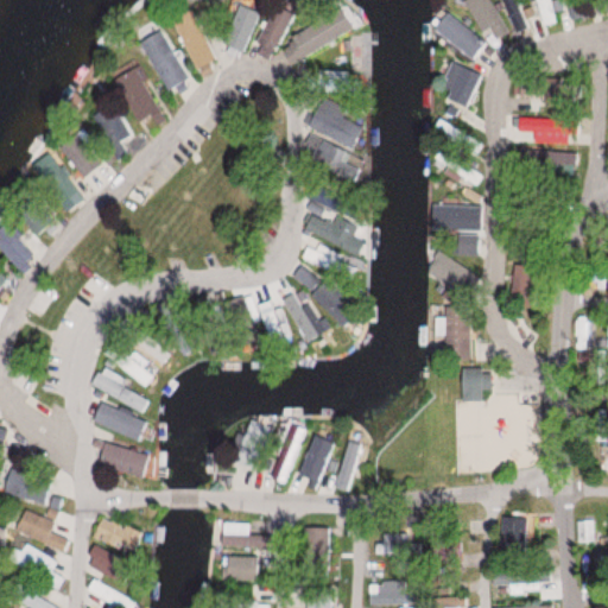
[(536,0),(537,2),(540,2),(542,25),(550,24),(549,0),(536,0)]
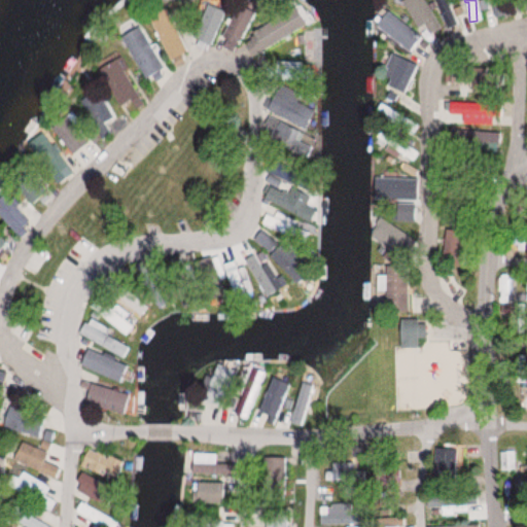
[(190,37),(208,46),(225,13),(208,4),(190,37)]
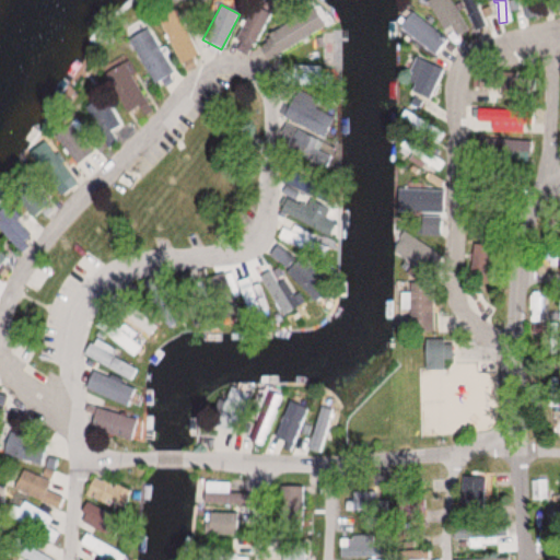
[(270,15),(255,6),(232,46),(247,55),(270,15)]
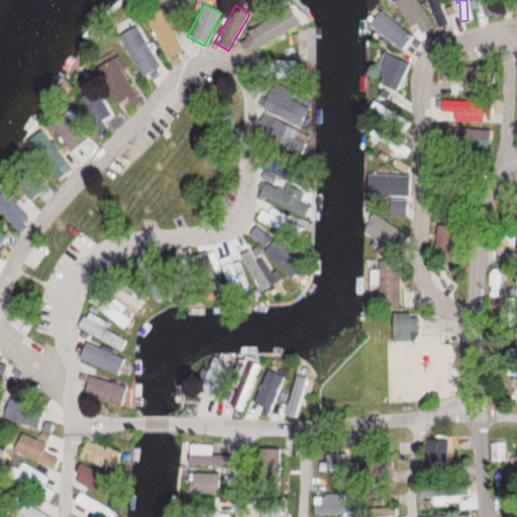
[(370,23),(399,52),(412,37),(383,9),(370,23)]
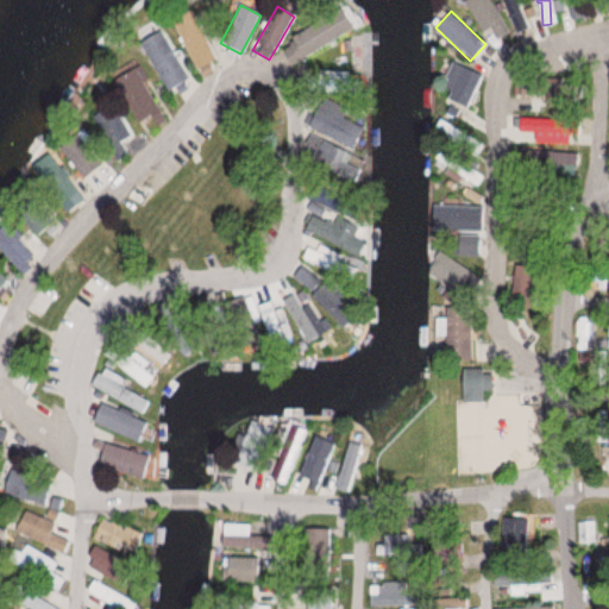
[(198,68),(214,58),(198,30),(181,39),(198,68)]
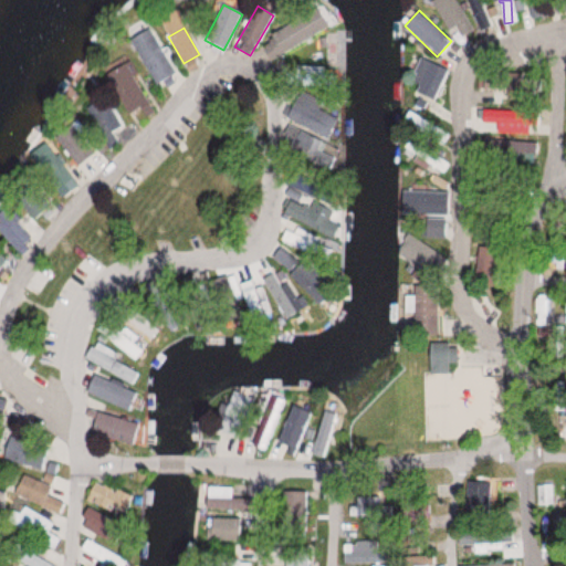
[(136,49),(155,84),(177,72),(158,37),(136,49)]
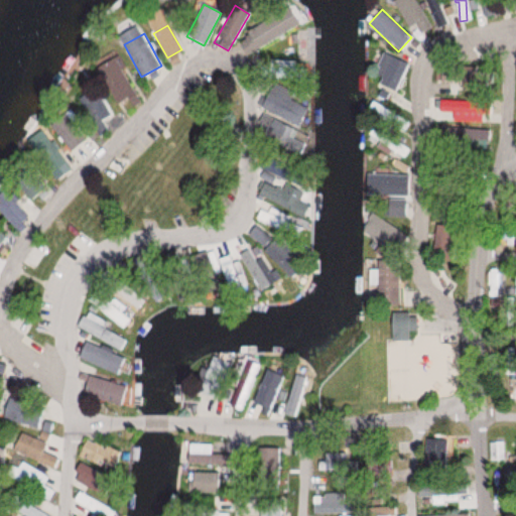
[(406,61),(388,54),(375,87),(393,95),(406,61)]
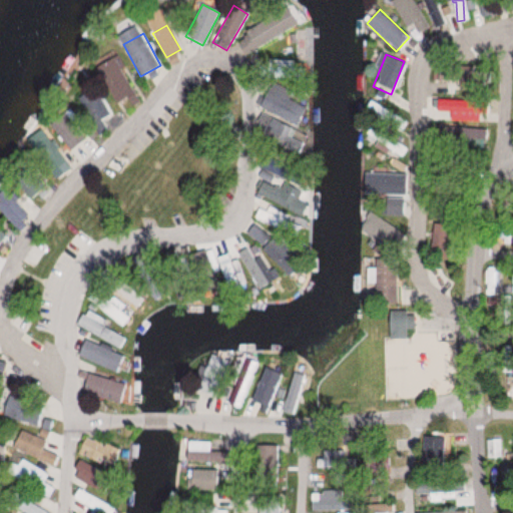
[(115,55),(95,65),(114,102),(133,92),(115,55)]
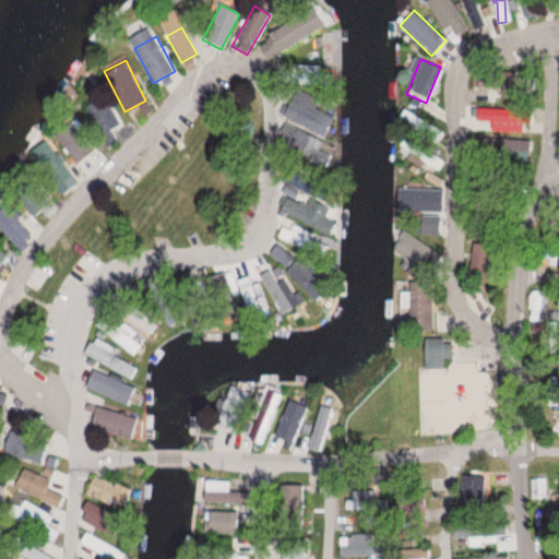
[(85,105),(95,132),(120,123),(110,96),(85,105)]
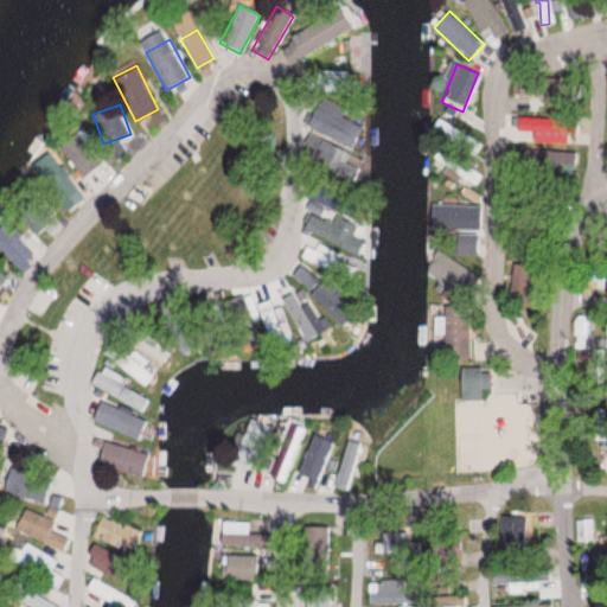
[(510,139),(543,139),(543,115),(510,115),(510,139)]
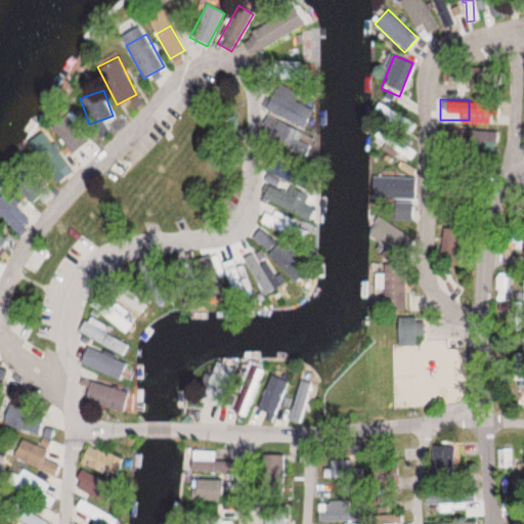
[(412,134),(417,123),(397,116),(393,126),(412,134)]
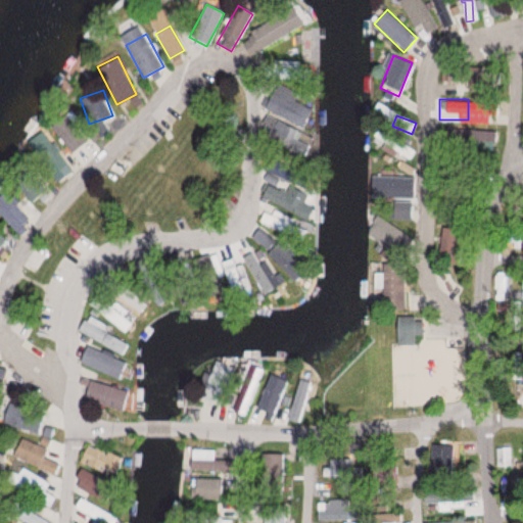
[(66,160),(43,133),(29,145),(51,173),(66,160)]
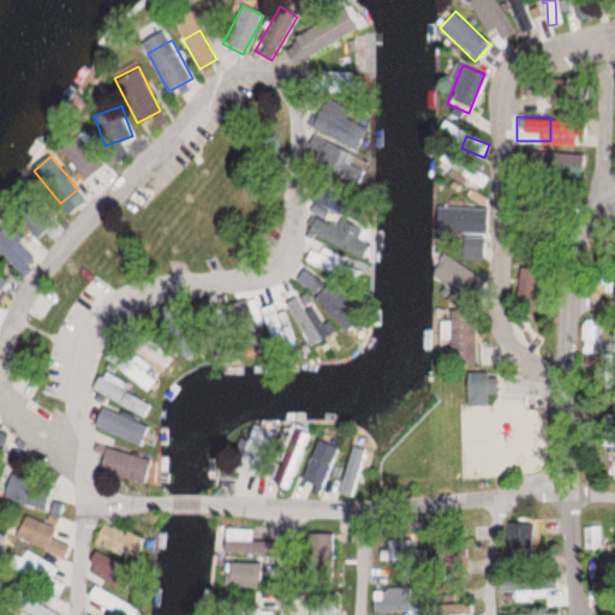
[(0,249),(16,269),(29,260),(13,239),(0,249)]
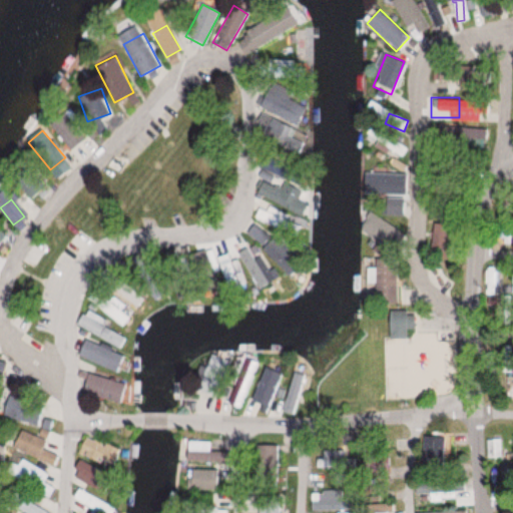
[(228,284),(235,282),(228,257),(222,259),(228,284)]
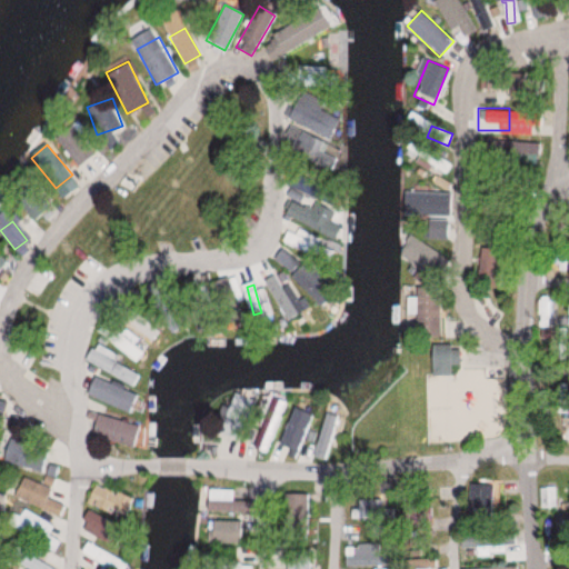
[(539,303),(540,320),(549,319),(547,302),(539,303)]
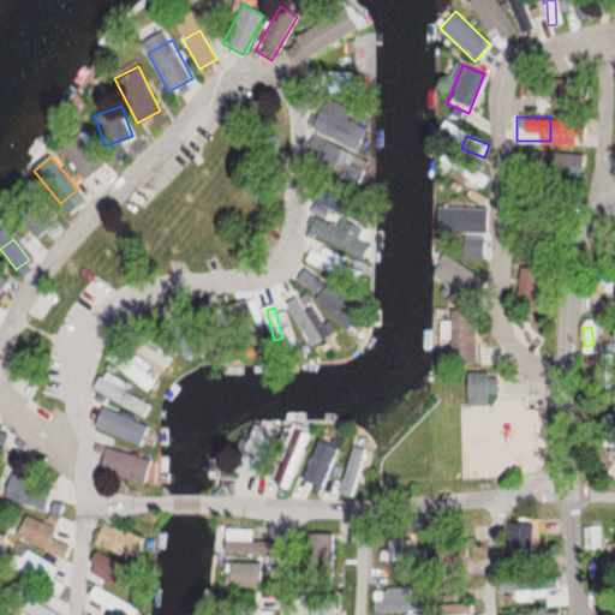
[(494,394),(494,374),(465,374),(465,405),(488,405),(488,394),(494,394)]
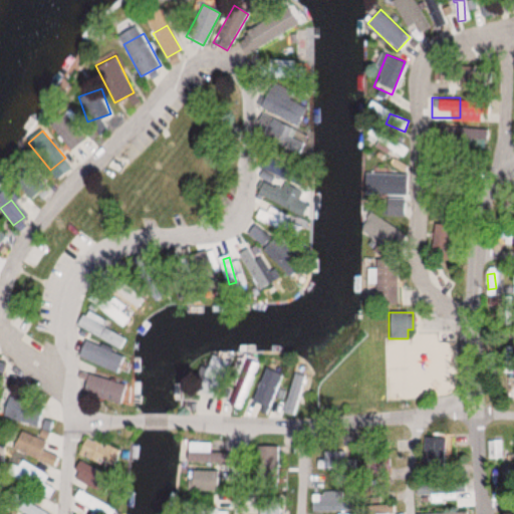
[(87,335),(77,355),(115,373),(124,353),(87,335)]
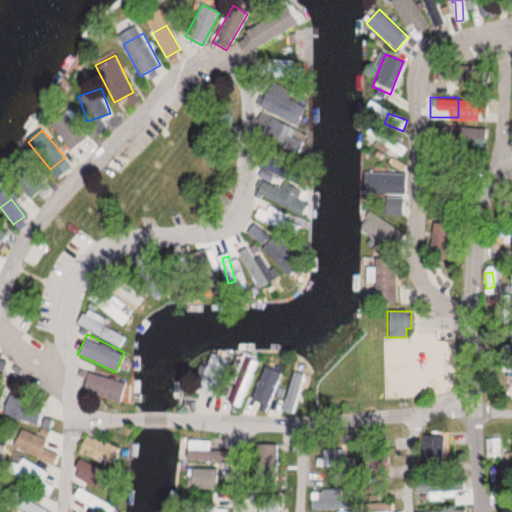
[(281,373),(267,366),(251,399),(265,406),(281,373)]
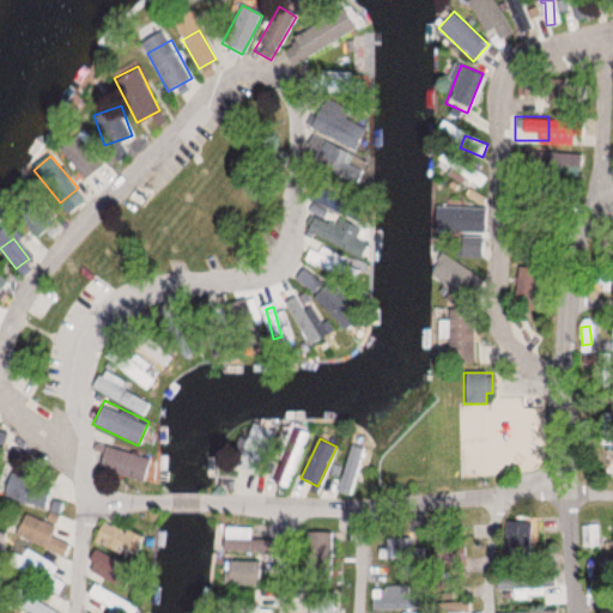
[(338,492),(353,496),(365,449),(350,444),(338,492)]
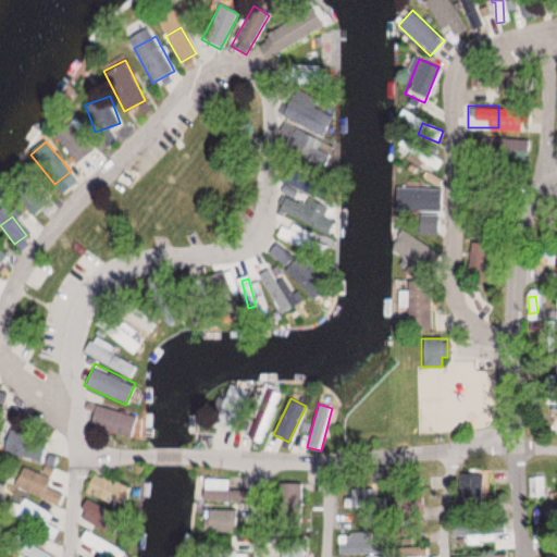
[(134,417),(95,405),(88,426),(127,438),(134,417)]
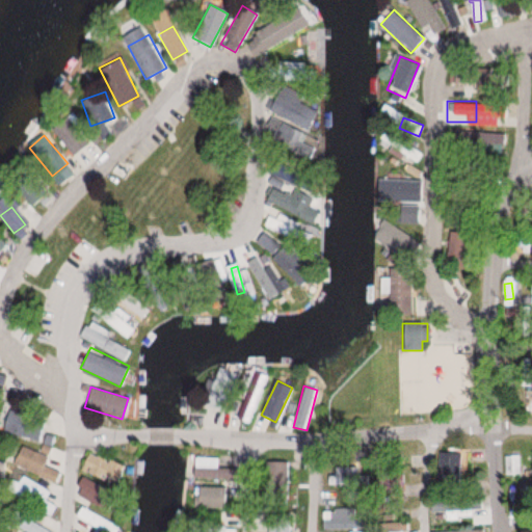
[(246,420),(259,392),(250,389),(238,417),(246,420)]
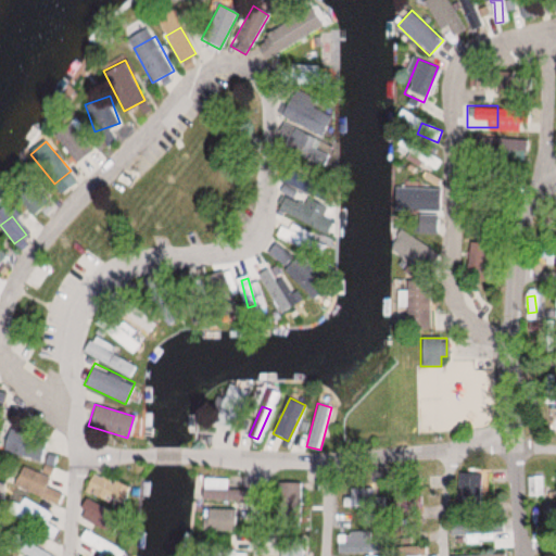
[(46,484),(49,478),(25,465),(14,482),(58,506),(64,494),(46,484)]
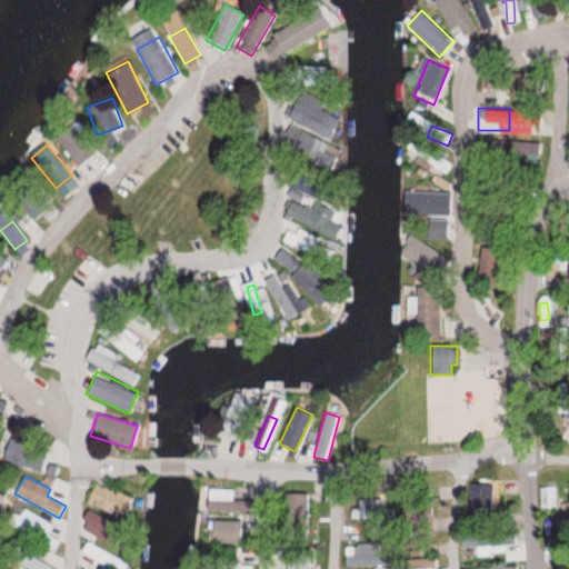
[(490,515),(490,485),(472,485),(472,515),(490,515)]
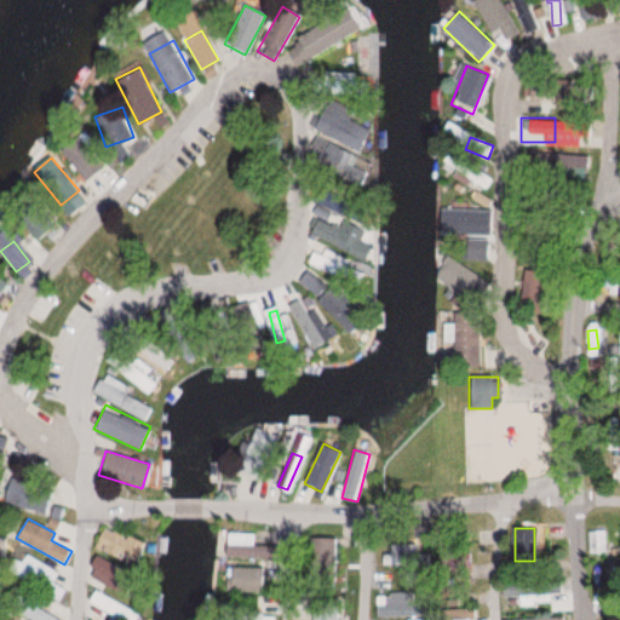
[(591,554),(607,552),(606,530),(590,532),(591,554)]
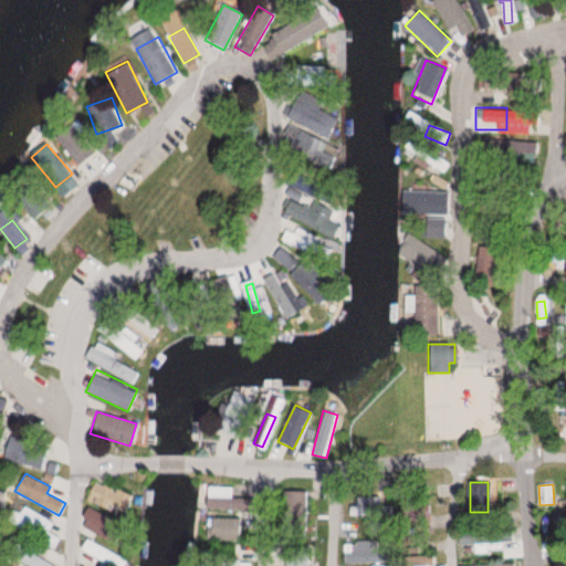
[(232,486),(207,486),(207,498),(232,498),(232,486)]
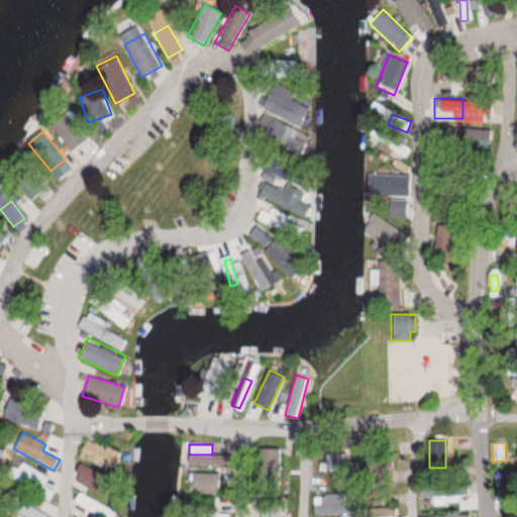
[(77,471),(99,485),(104,476),(82,461),(77,471)]
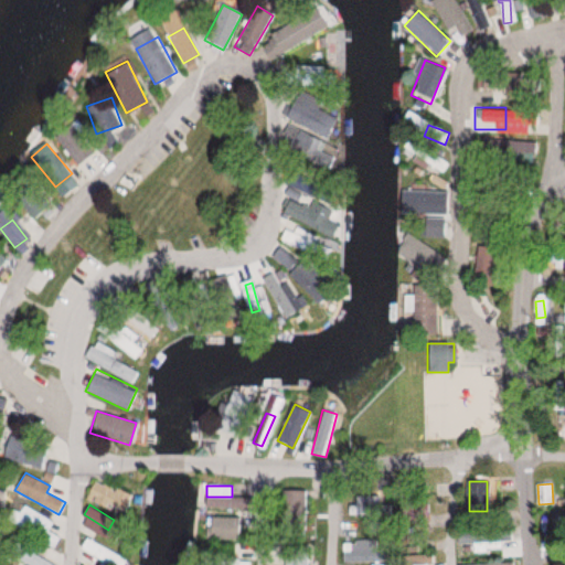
[(244,539),(244,518),(209,518),(209,539),(244,539)]
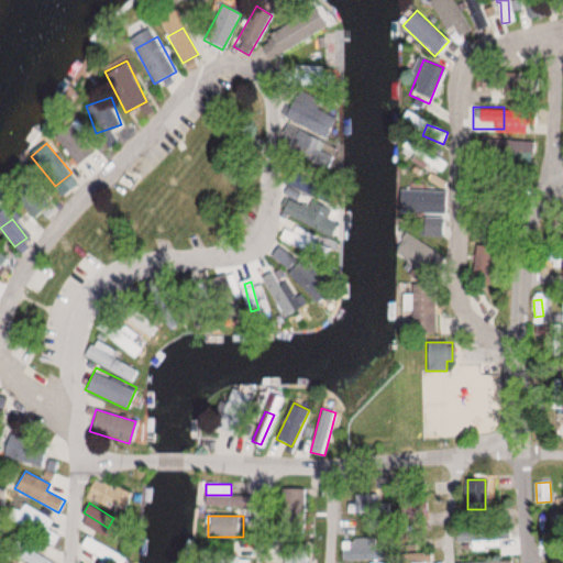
[(111,562),(123,562),(127,555),(86,538),(80,549),(111,562)]
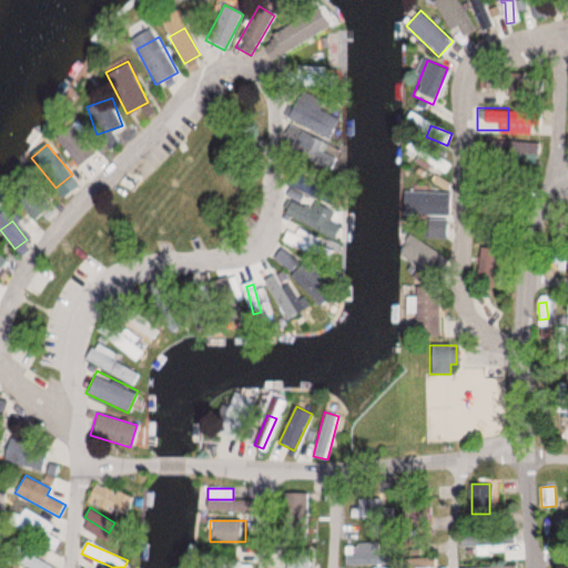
[(16,561),(29,567),(58,567),(21,550),(16,561)]
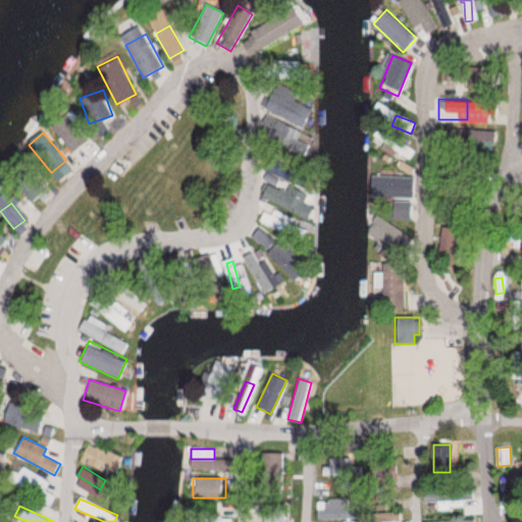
[(398,521),(399,513),(380,513),(380,521),(398,521)]
